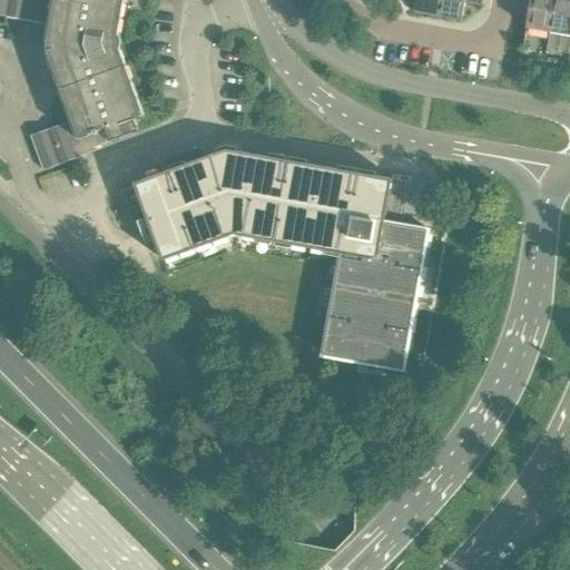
[(118,37),(124,0),(0,0),(0,15),(49,23),(45,48),(71,121),(30,136),(42,170),(96,150),(95,147),(139,131),(135,119),(144,116),(119,47),(117,48),(115,42),(116,36),(118,37)]
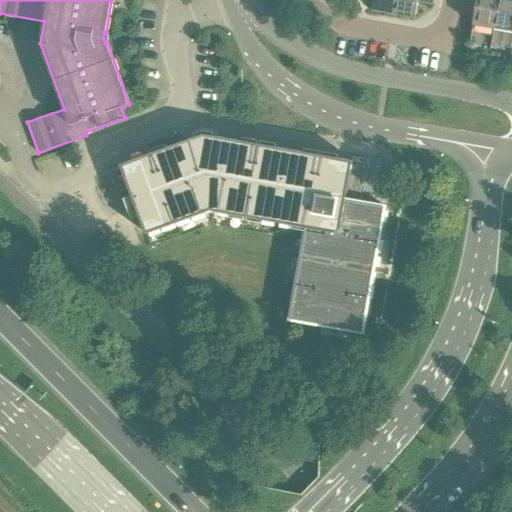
[(393,14),(395,0),(373,0),(372,10),(393,14)]
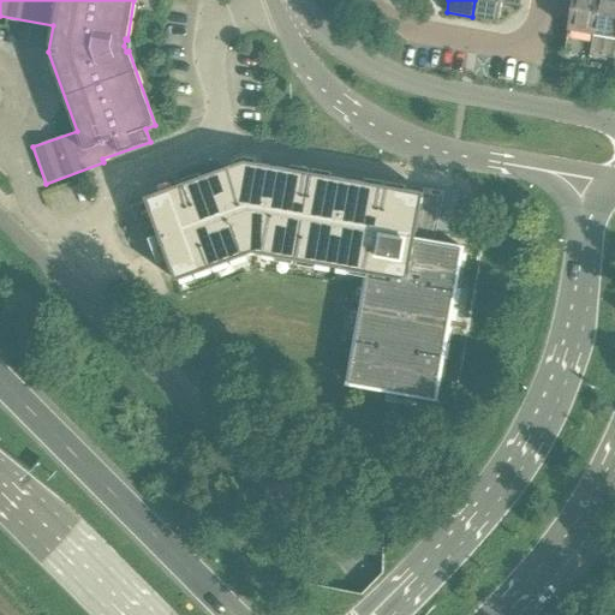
[(520,5),(521,0),(475,0),(472,17),(499,21),(501,1),(509,4),(509,0),(519,0),(519,5),(520,5)]
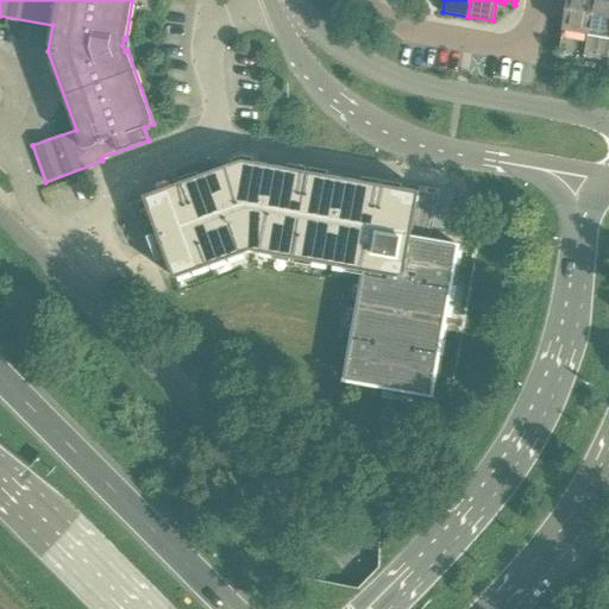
[(608,0),(566,0),(558,51),(608,61),(608,0)]
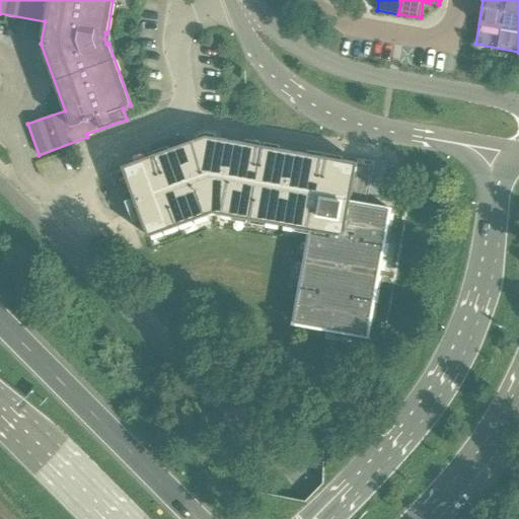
[(124,169),(109,174),(121,203),(134,198),(148,237),(165,230),(165,229),(164,227),(176,222),(177,225),(177,226),(180,225),(180,224),(179,221),(192,217),(193,219),(193,221),(210,214),(214,215),(217,214),(234,217),(235,216),(235,213),(248,215),(247,218),(247,219),(251,220),(251,219),(252,216),(265,218),(265,221),(265,222),(298,228),(298,227),(298,224),(310,226),(309,229),(309,230),(310,230),(310,231),(311,231),(314,232),(312,244),(309,243),(308,243),(302,277),(303,277),(306,277),(304,290),(301,290),(300,289),(299,293),(301,293),(303,293),(301,306),(298,305),(297,305),(294,323),(368,337),(371,318),(370,318),(367,317),(369,305),(372,305),(373,305),(374,302),(373,302),(370,302),(372,289),(375,289),(376,290),(382,256),(381,255),(378,255),(380,242),(383,243),(384,243),(385,240),(384,240),(381,239),(383,226),(386,227),(387,227),(390,209),(364,204),(369,174),(356,171),(358,162),(214,137),(214,138),(214,141),(207,140),(201,142),(200,140),(200,138),(123,166),(124,169)]
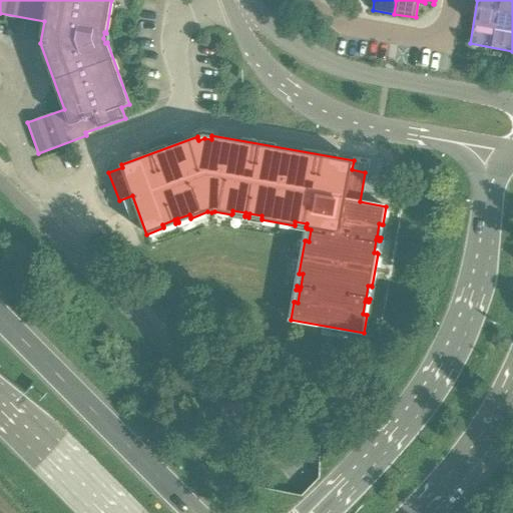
All buildings are outlined.
